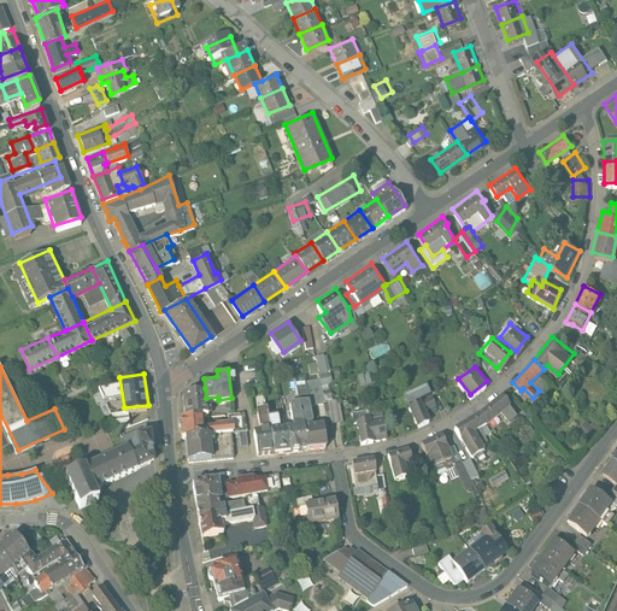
[(423,380),(418,383),(421,389),(434,383),(429,374),(422,377),(423,380)]
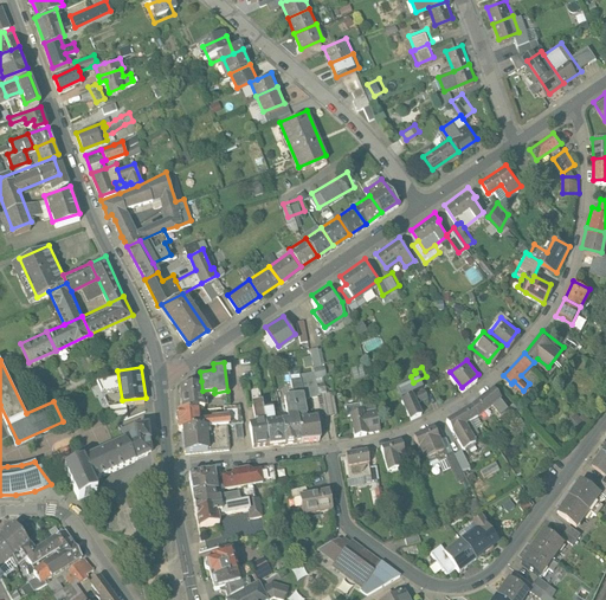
[(204,404),(202,391),(201,381),(179,384),(181,407),(200,405),(204,404)]
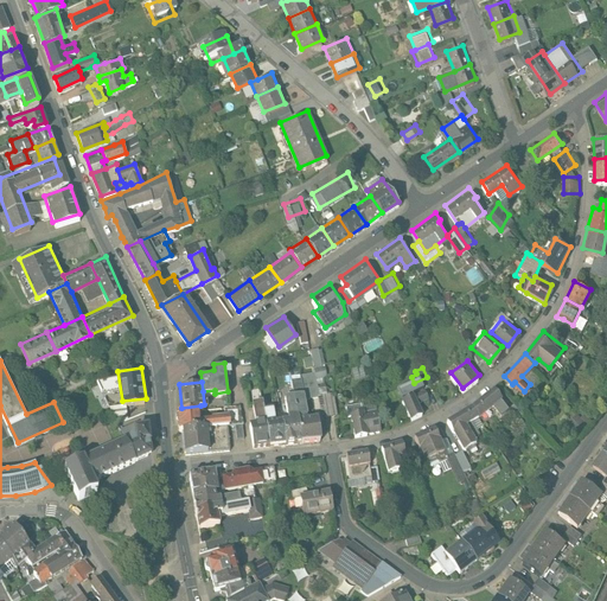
[(494,383),(472,401),(479,413),(493,402),(500,411),(509,406),(502,396),(503,395),(494,383)]
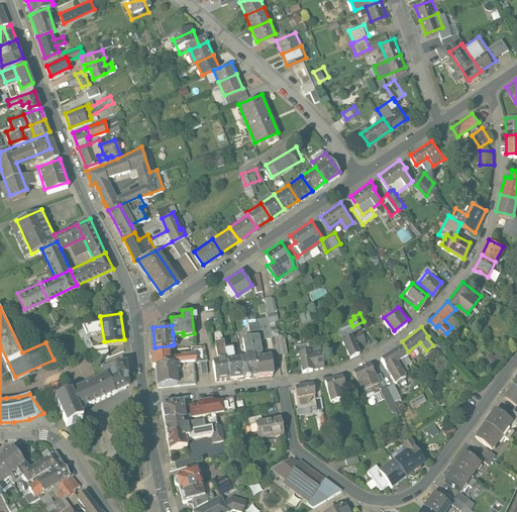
[(342,338),(349,354),(360,349),(356,340),(365,336),(362,329),(342,338)]
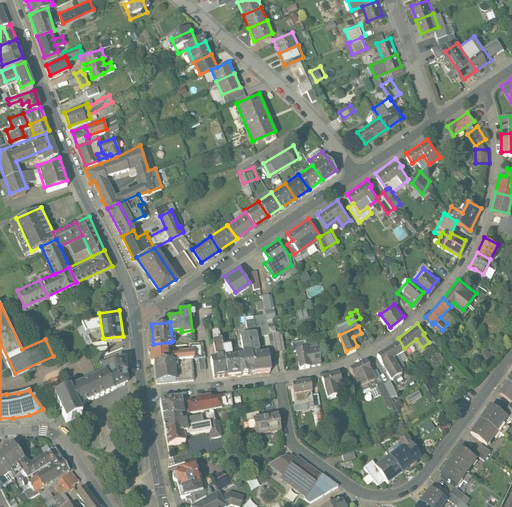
[(240,330),(244,348),(251,347),(260,346),(257,328),(240,330)]
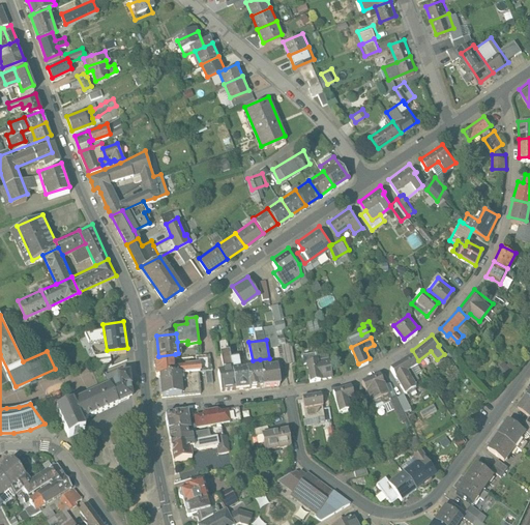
[(232,363),(231,353),(230,346),(221,347),(223,365),(232,363)]
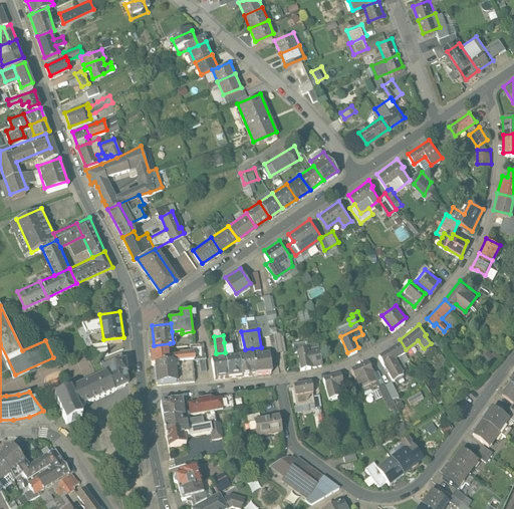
[(438,352),(444,347),(437,337),(431,341),(438,352)]
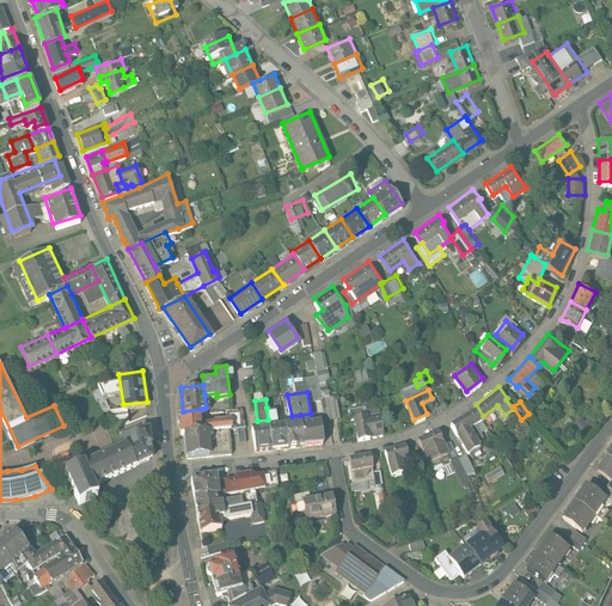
[(476,404),(451,420),(467,450),(482,441),(478,435),(484,432),(477,420),(483,416),(476,404)]
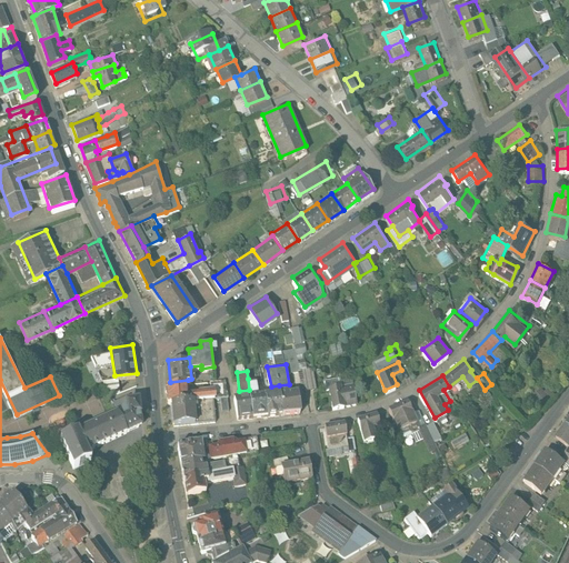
[(210,378),(210,383),(215,383),(217,394),(228,393),(225,376),(210,378)]
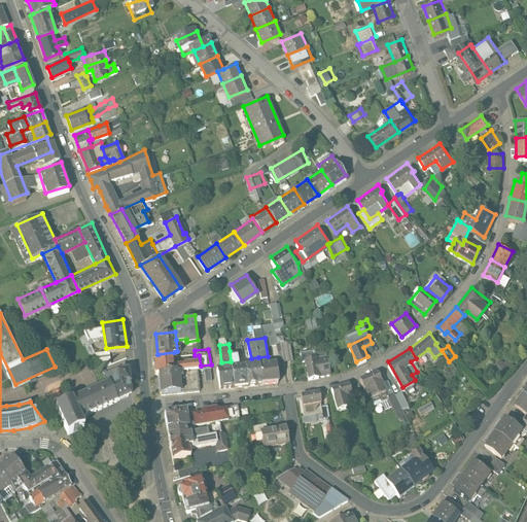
[(231,361),(239,360),(238,350),(230,351),(231,361)]
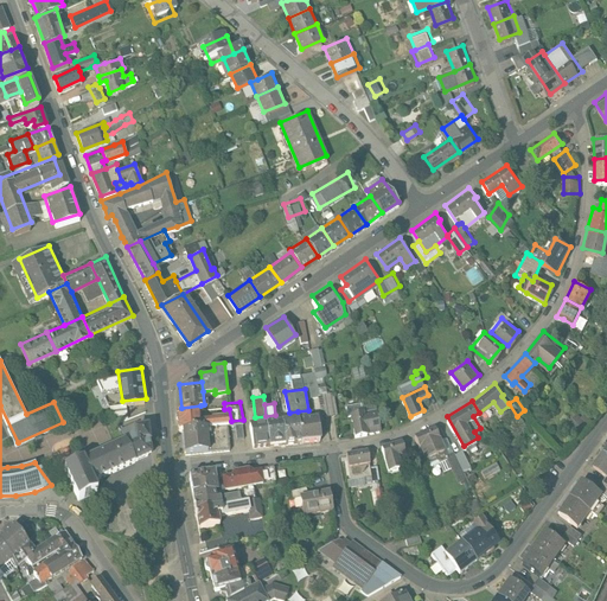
[(200,406),(181,408),(177,408),(179,428),(181,427),(228,422),(231,421),(229,409),(224,409),(211,411),(212,413),(202,414),(200,406)]
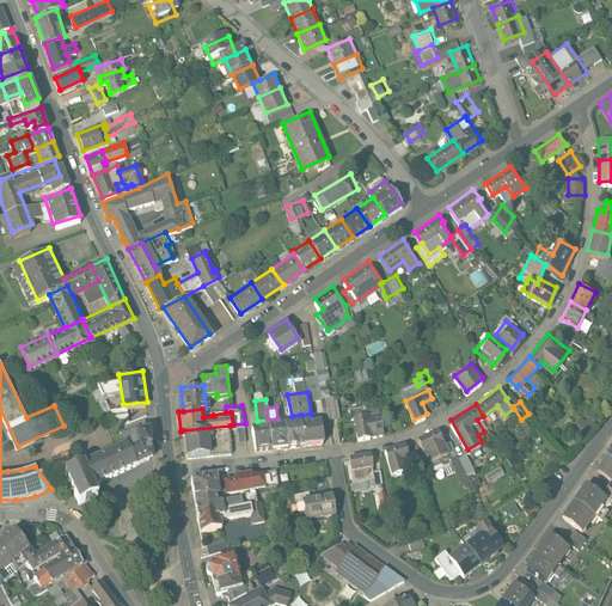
[(354,414),(357,436),(384,432),(380,409),(354,414)]
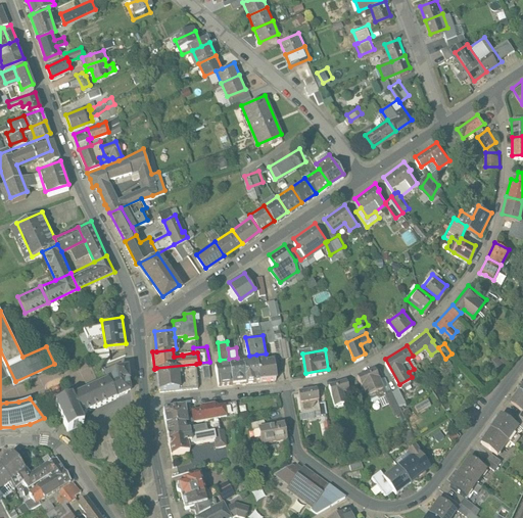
[(497,354),(488,362),(497,371),(507,362),(507,363),(511,359),(505,352),(501,357),(497,354)]
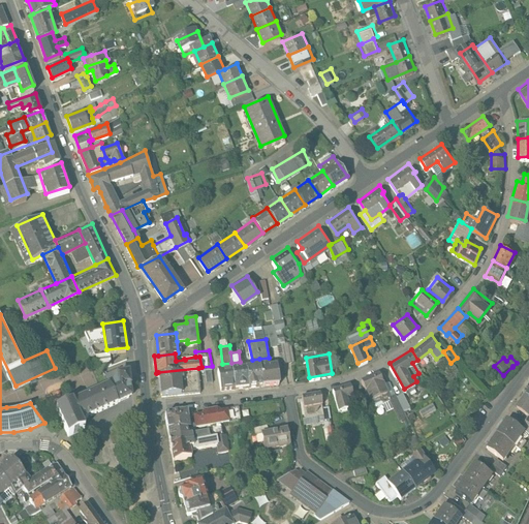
[(249,383),(262,382),(260,362),(259,359),(252,360),(253,363),(247,364),(249,383)]
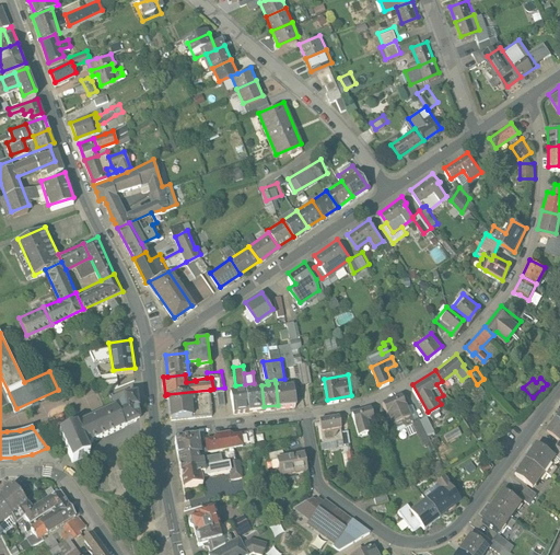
[(278,405),(295,403),(292,382),(276,383),(278,405)]
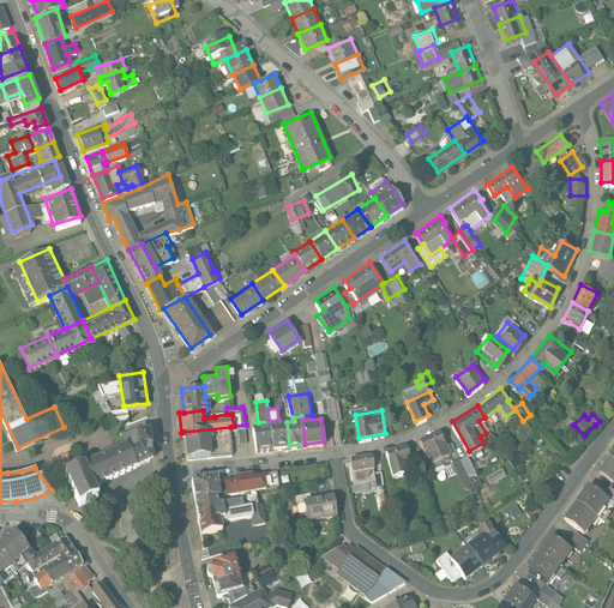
[(289,445),(287,422),(281,422),(278,420),(269,421),(272,446),(289,445)]
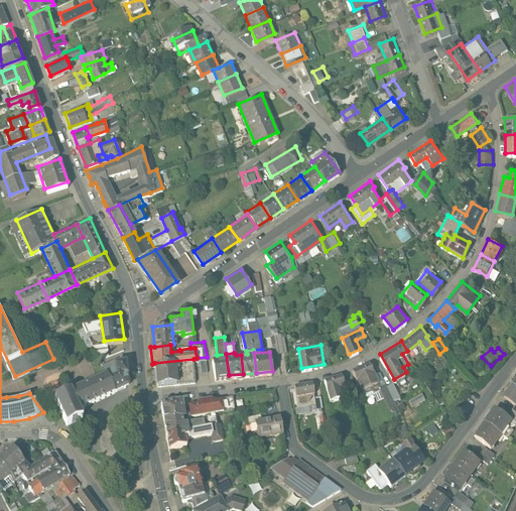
[(229,375),(226,354),(217,355),(212,356),(216,377),(229,375)]
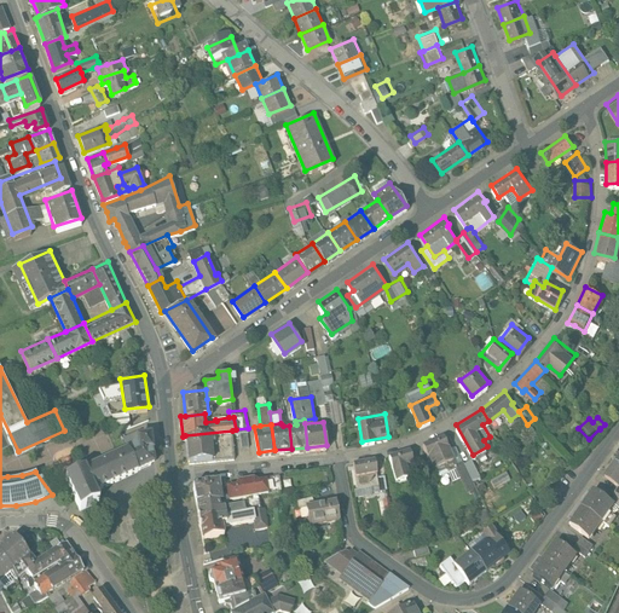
[(122,434),(128,445),(138,466),(155,458),(151,428),(140,429),(139,426),(122,434)]
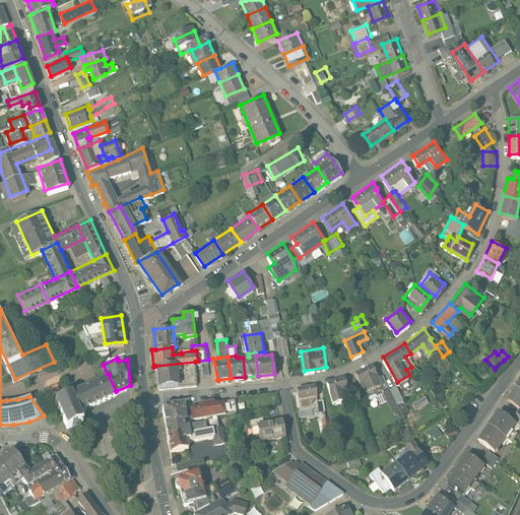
[(195,362),(155,366),(157,385),(197,382),(195,362)]
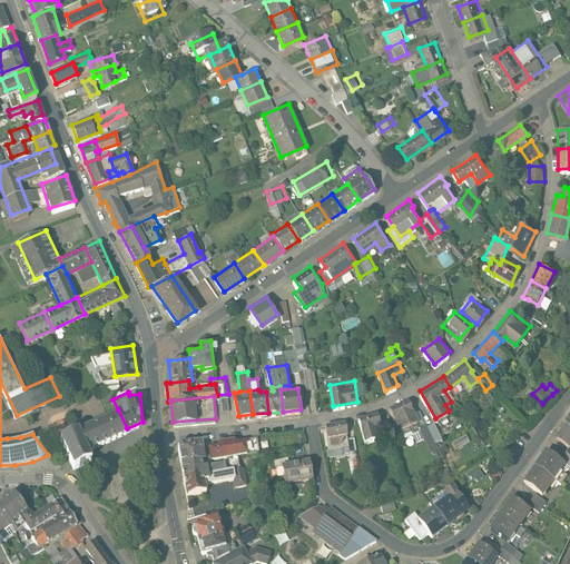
[(409,398),(390,406),(402,434),(421,426),(409,398)]
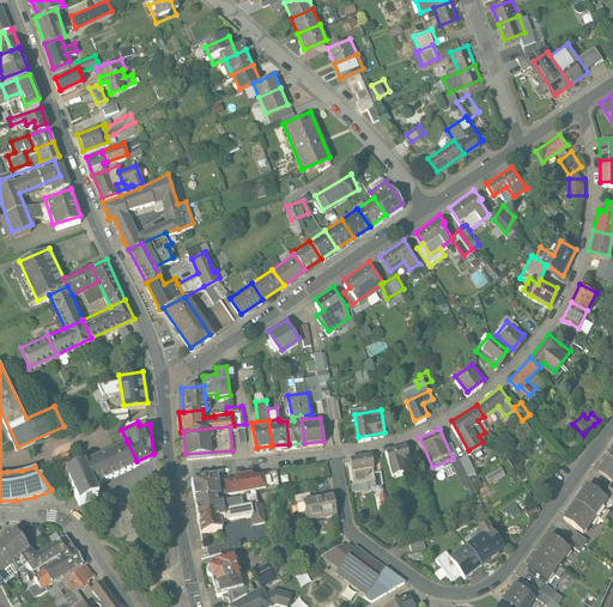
[(65,469),(79,499),(97,491),(93,481),(137,461),(127,441),(65,469)]
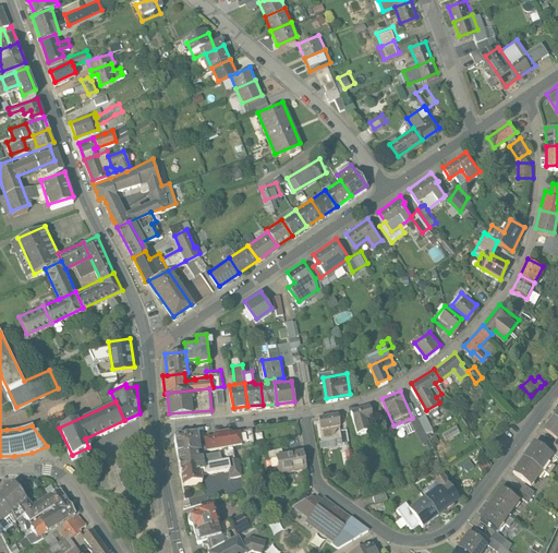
[(351,410),(358,431),(370,428),(365,416),(373,413),(371,405),(351,410)]
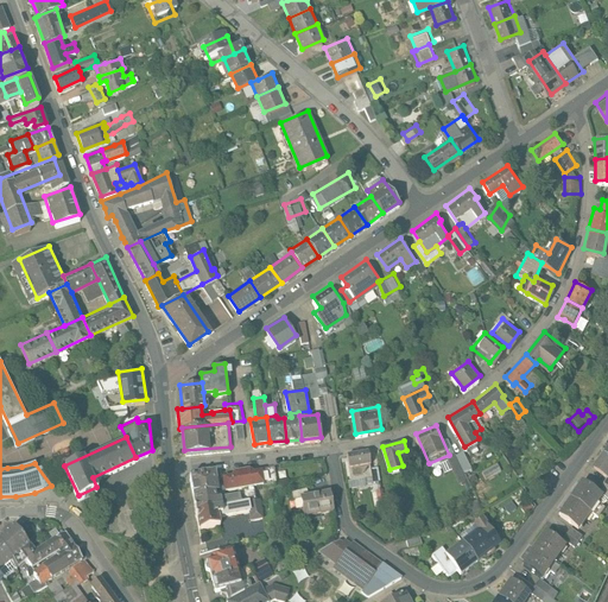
[(368,448),(347,451),(350,475),(372,471),(371,463),(368,448)]
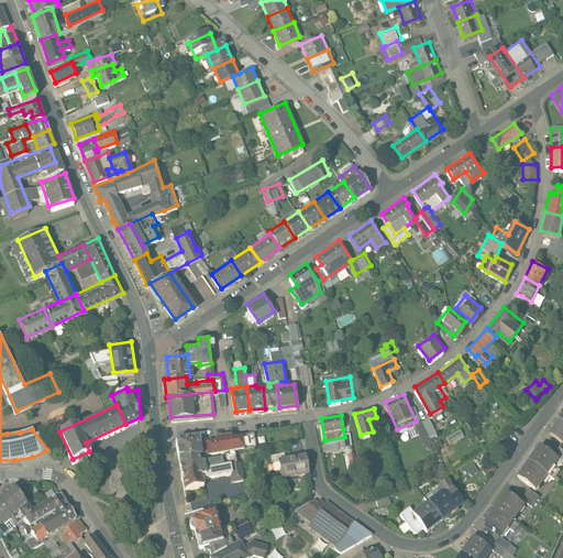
[(562,419),(561,417),(550,431),(562,440),(562,419)]
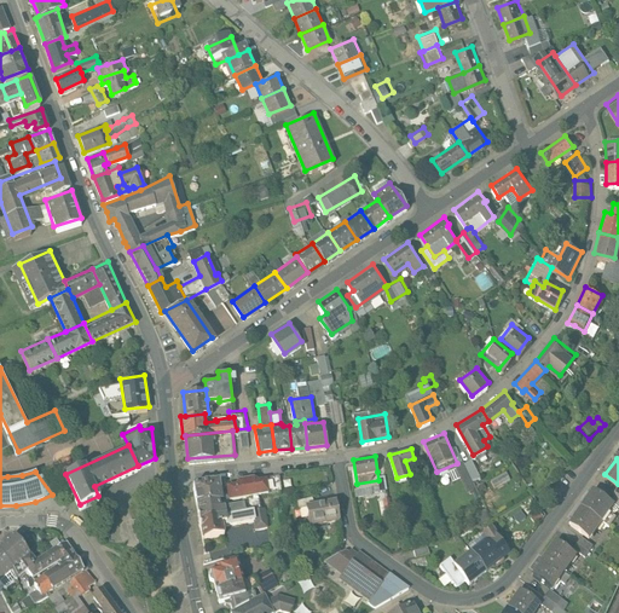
[(232,484),(233,493),(282,486),(279,470),(259,474),(255,472),(238,474),(236,479),(231,480),(232,484)]
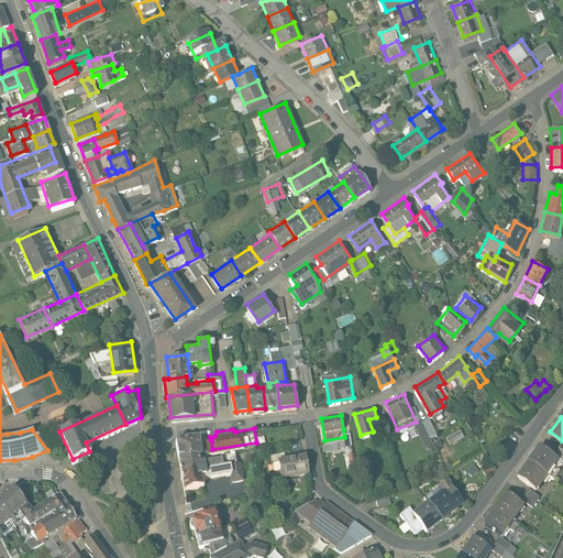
[(202,442),(200,431),(175,436),(178,455),(199,451),(203,450),(202,442)]
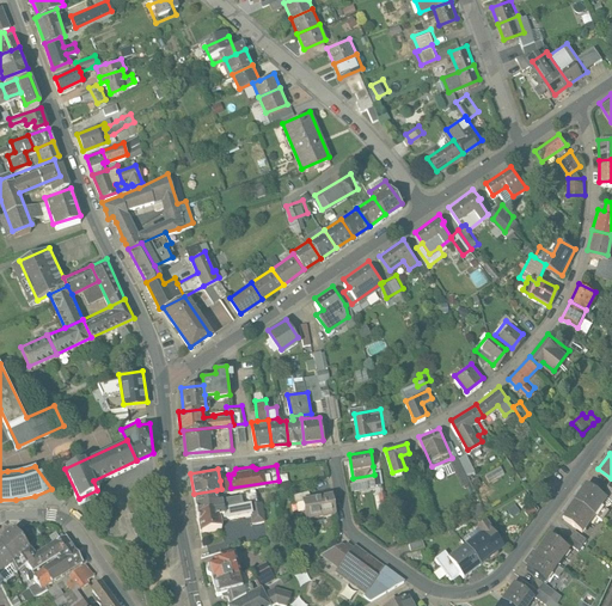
[(221,489),(231,488),(230,478),(220,481),(221,489)]
